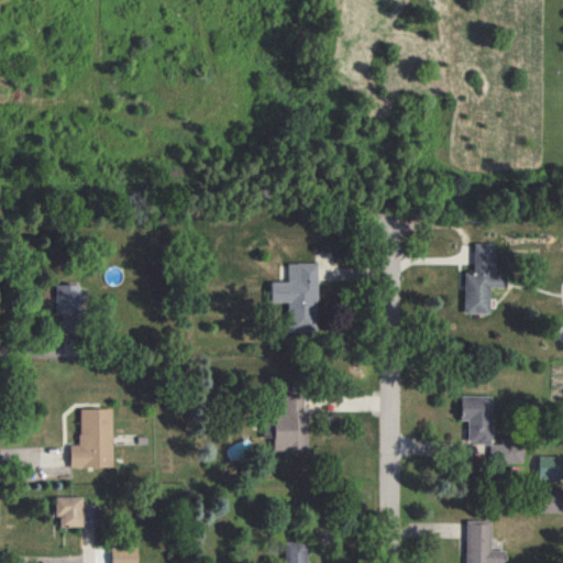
[(495,243),(473,243),(473,272),(465,272),(464,312),(489,312),(489,286),(506,286),(506,274),(495,273),(495,243)]
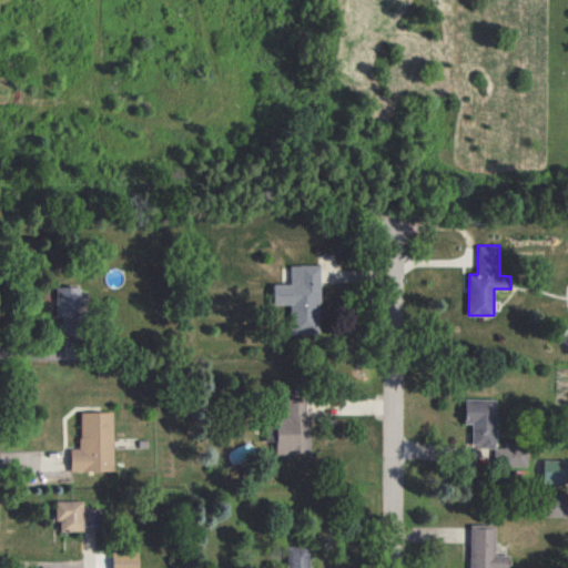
[(274,304),(290,304),(290,330),(321,328),(320,264),(290,265),(291,284),(274,284),(274,304)]
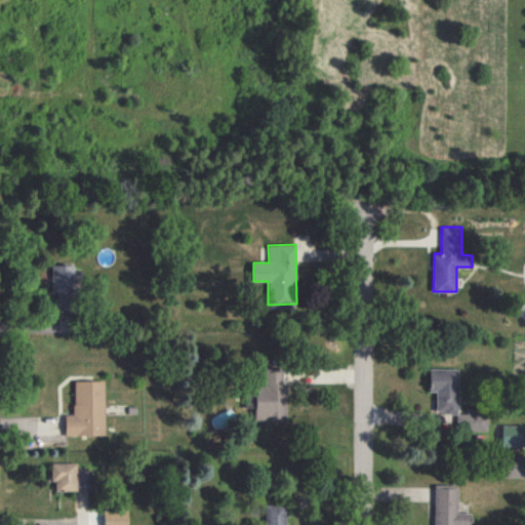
[(74,265),(51,265),(51,292),(56,292),(56,310),(73,310),(74,265)]
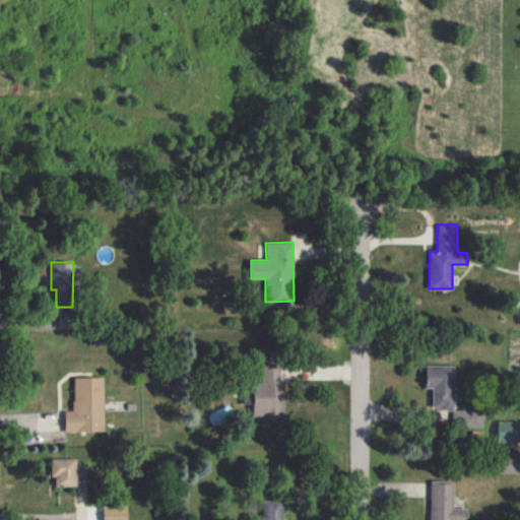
[(283,415),(282,365),(261,365),(262,378),(252,378),(252,386),(243,387),(243,403),(252,403),(252,415),(283,415)]
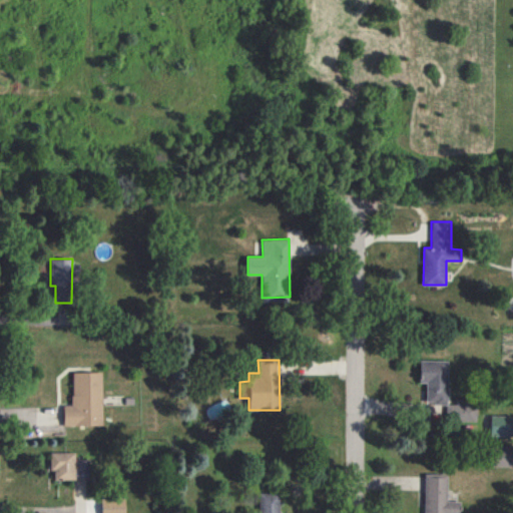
[(419,382),(426,382),(426,402),(447,402),(447,360),(419,360),(419,382)]
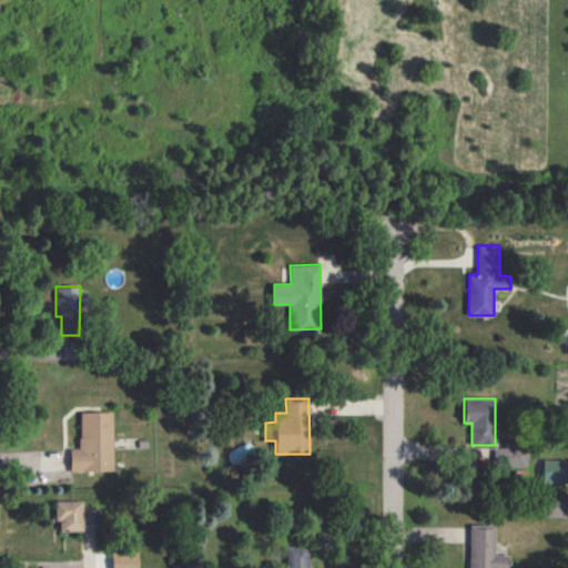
[(69,470),(112,469),(111,412),(79,412),(79,448),(69,448),(69,470)]
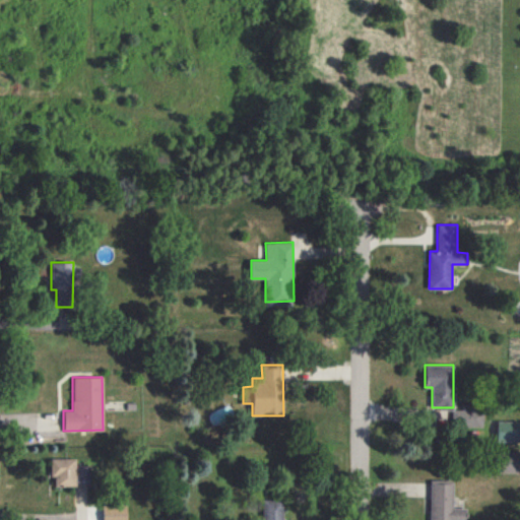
[(481,427),(482,406),(455,405),(454,427),(481,427)]
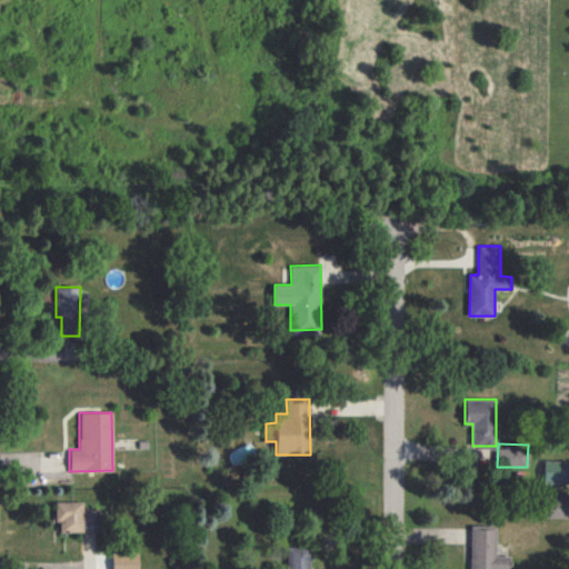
[(568,461),(543,460),(543,481),(568,482),(568,461)]
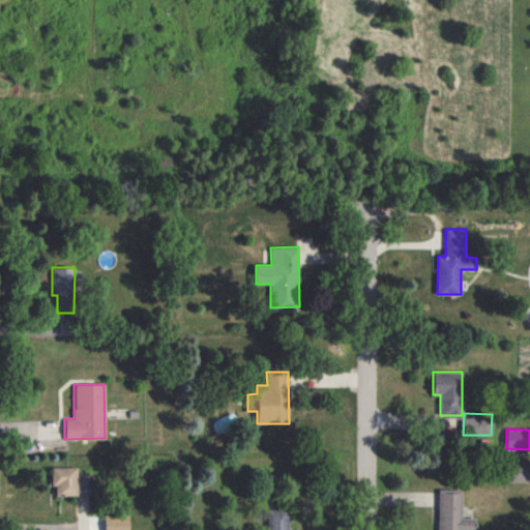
[(529,481),(529,461),(503,461),(503,481),(529,481)]
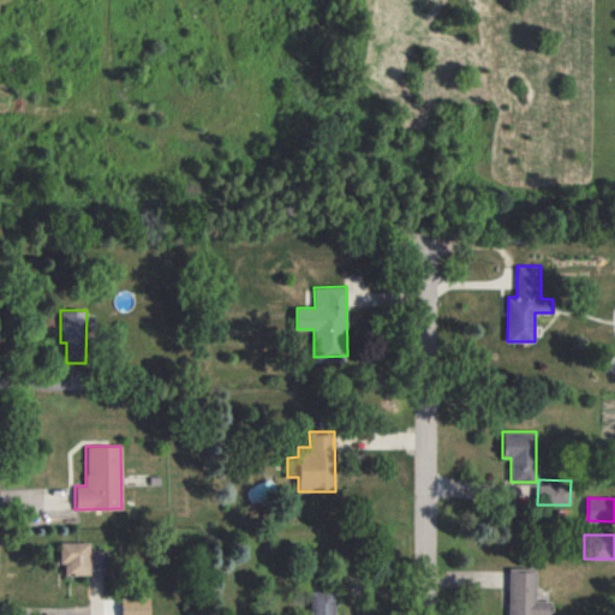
[(88,542),(58,542),(59,563),(64,563),(64,574),(89,574),(88,542)]
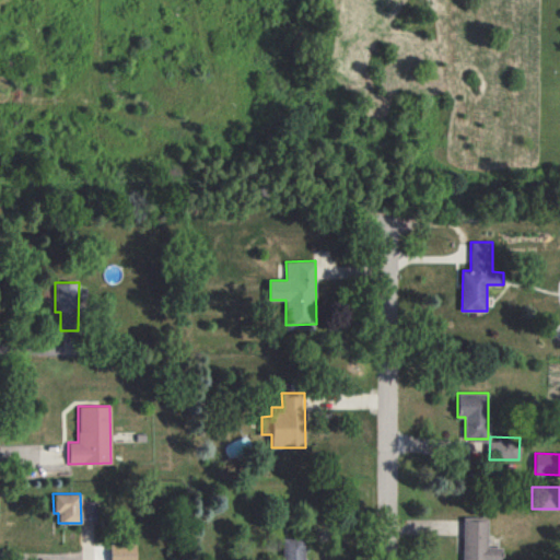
[(462,559),(502,559),(502,547),(488,547),(488,516),(463,516),(462,559)]
